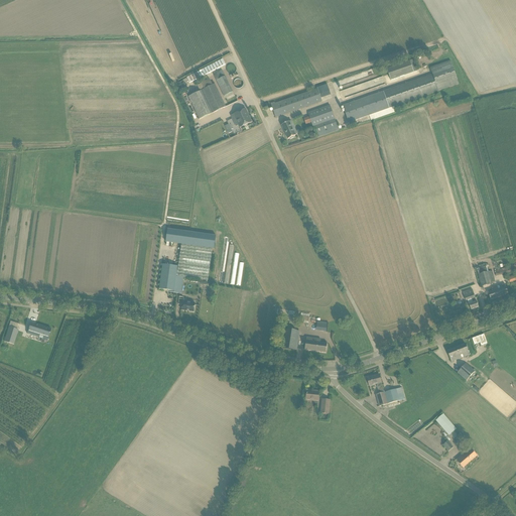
[(223,59),(186,78),(189,84),(225,65),(223,59)]
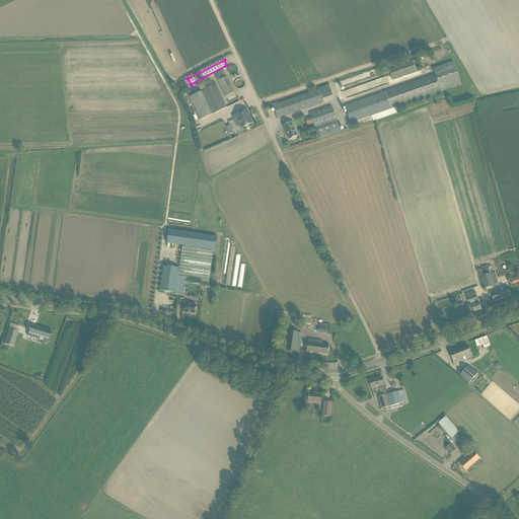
[(416,60),(389,69),(393,81),(420,72),(416,60)]
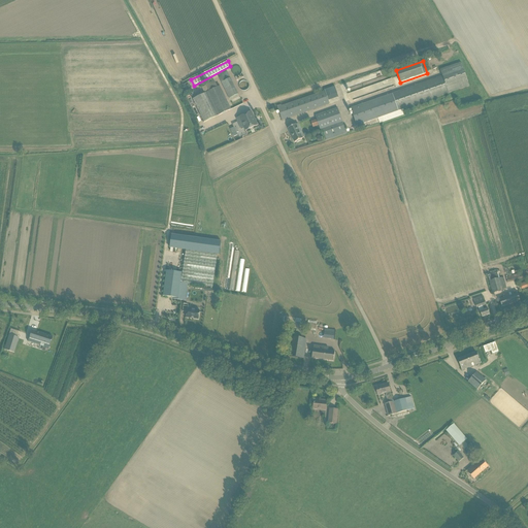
[(351,108),(356,126),(469,87),(461,63),(440,70),(442,76),(351,108)]
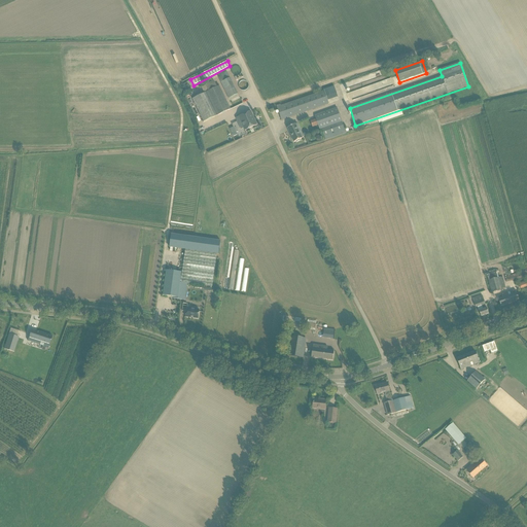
[(242,72),(242,71),(241,70),(241,69),(241,68),(240,68),(239,67),(238,67),(236,67),(235,67),(234,68),(233,68),(232,70),(232,71),(232,72),(232,73),(233,74),(234,75),(235,75),(236,76),(237,76),(239,75),(240,75),(240,74),(241,74),(241,73),(242,72)]
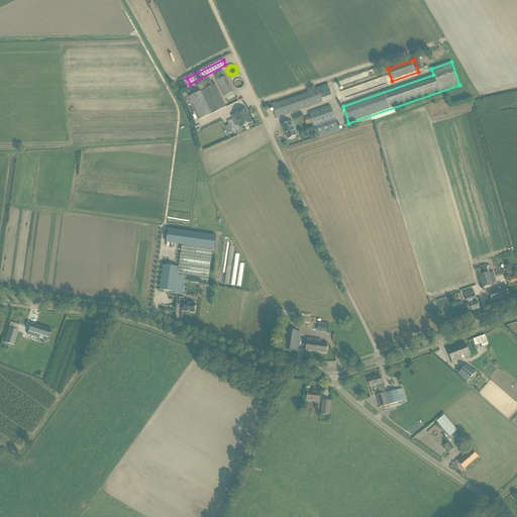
[(218,73),(214,75),(224,96),(233,92),(223,71),(218,73)]
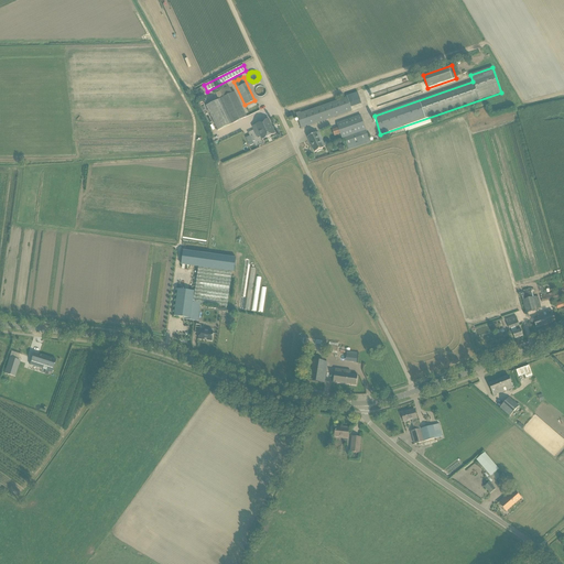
[(218,100),(206,106),(217,131),(232,123),(247,117),(235,93),(234,90),(231,91),(229,87),(220,90),(220,91),(216,94),(218,100)]
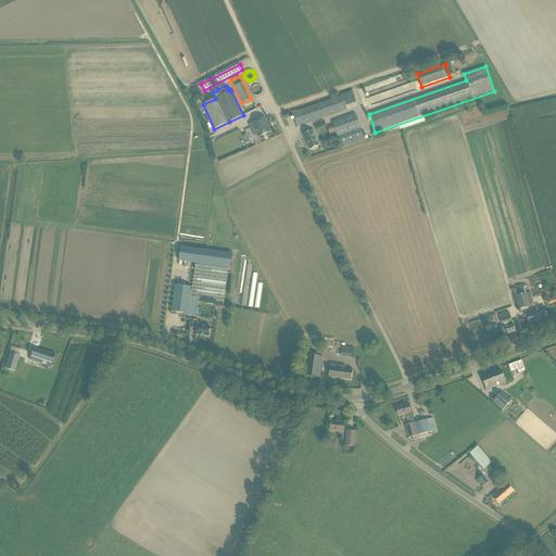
[(297,126),(346,110),(342,96),(292,113),(297,126)]
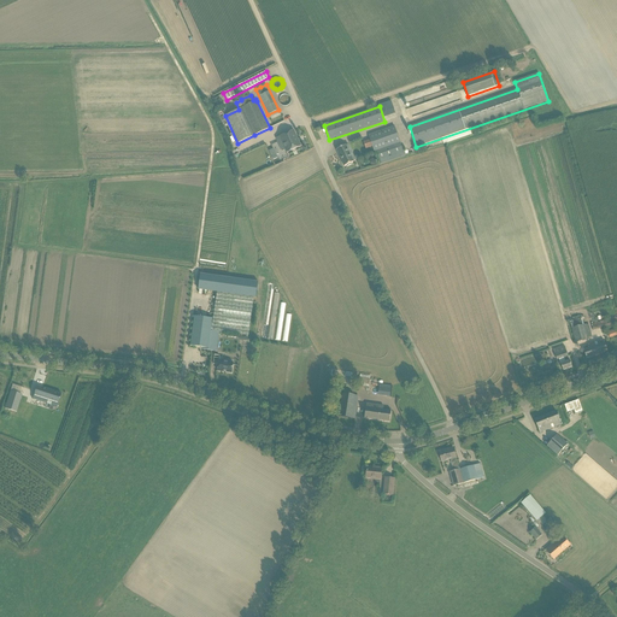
[(369,135),(380,165),(405,156),(394,125),(369,135)]
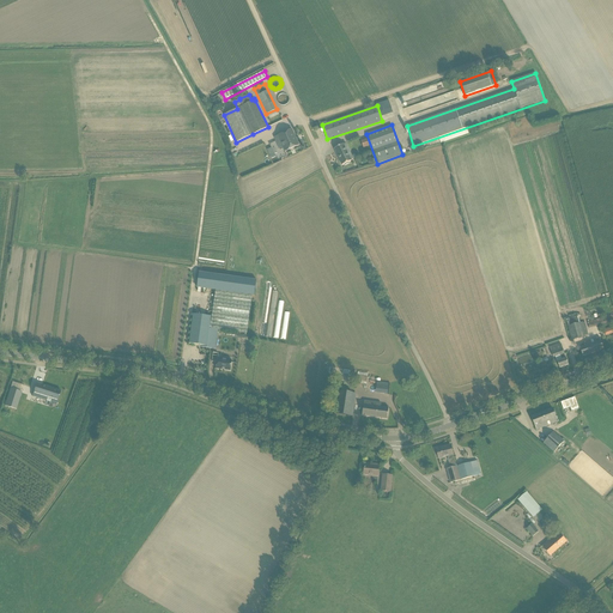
[(292,129),(274,138),(280,150),(284,149),(285,152),(299,145),(292,129)]
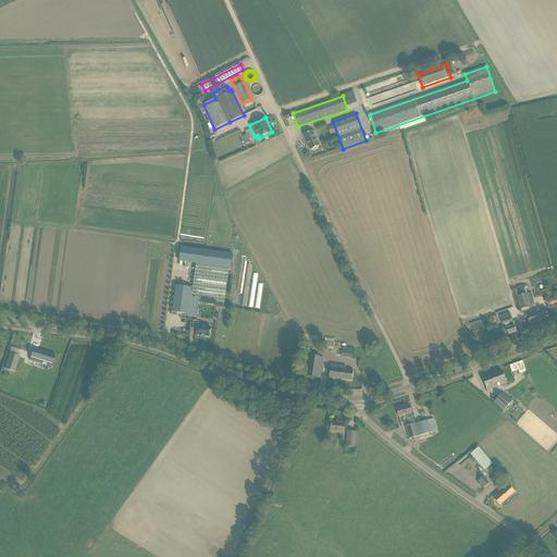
[(313,131),(304,135),(311,150),(313,149),(313,150),(318,148),(317,148),(321,146),(313,131)]
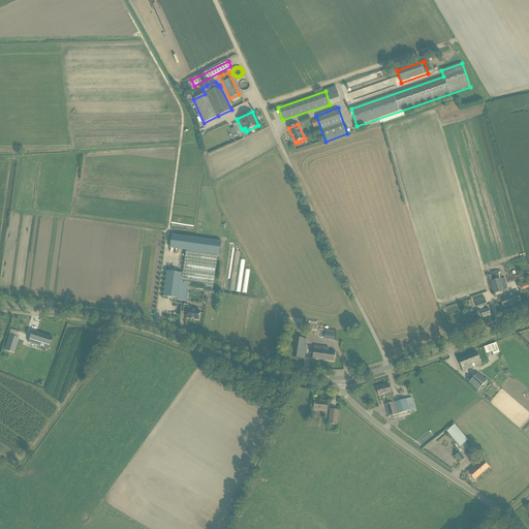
[(186,251),(183,278),(182,278),(182,273),(166,271),(163,297),(175,299),(175,300),(186,302),(188,285),(213,288),(217,255),(186,251)]
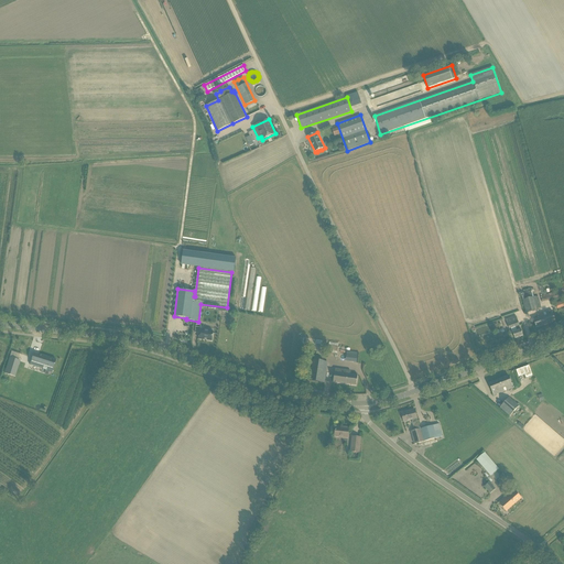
[(563,290),(541,296),(542,302),(563,295),(563,290)]
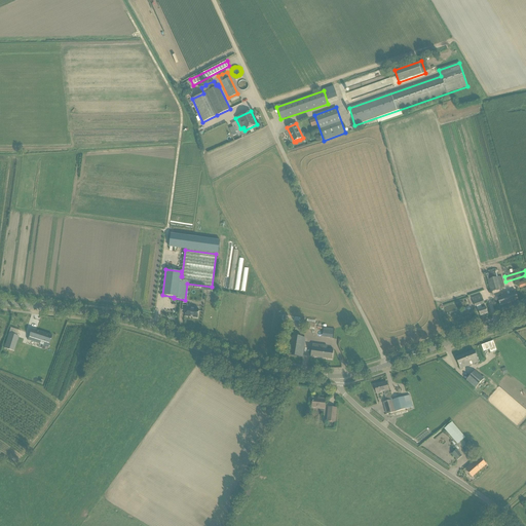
[(496,277),(495,271),(486,274),(490,292),(502,289),(502,288),(504,287),(502,276),(496,277)]
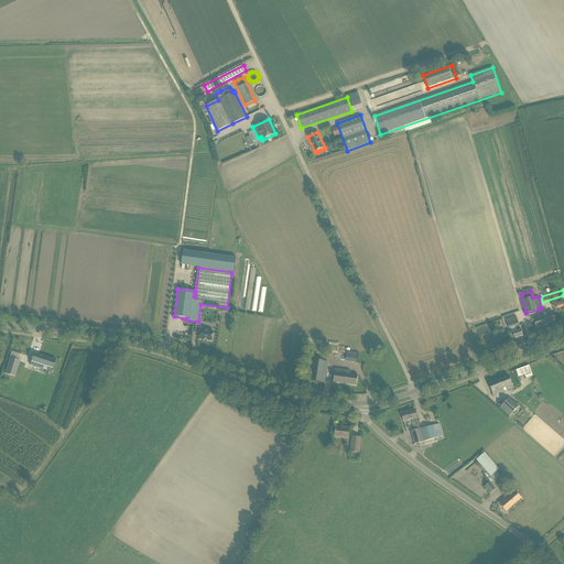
[(533,321),(534,323),(537,328),(555,322),(554,316),(552,311),(538,315),(539,318),(533,321)]
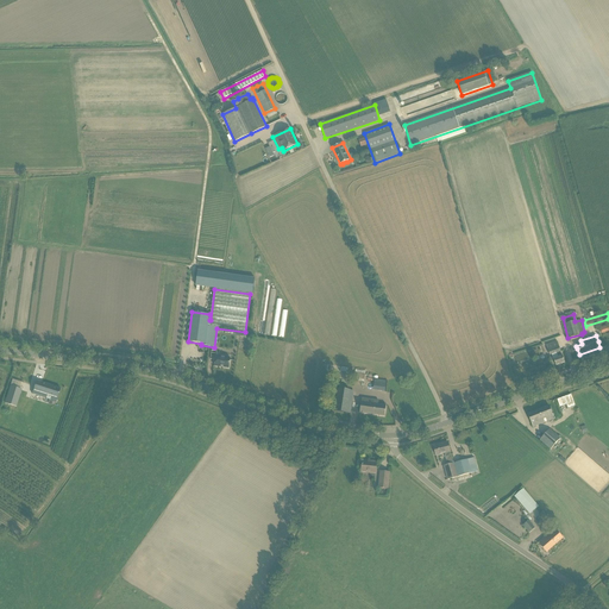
[(546,346),(547,350),(550,356),(552,355),(556,366),(565,363),(563,357),(557,341),(546,346)]
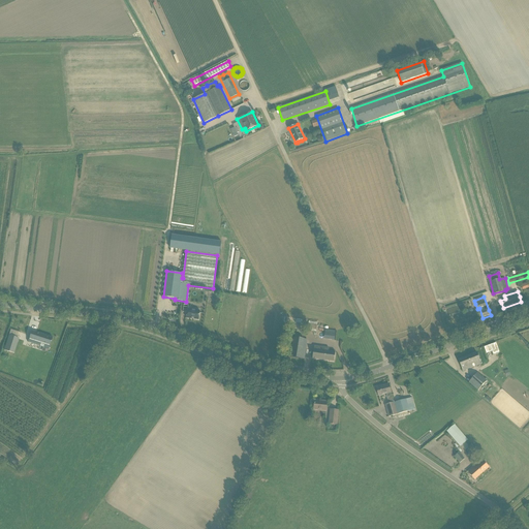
[(184,305),(183,312),(187,313),(186,318),(191,319),(194,319),(198,320),(199,311),(192,310),(192,308),(188,307),(188,305),(184,305)]
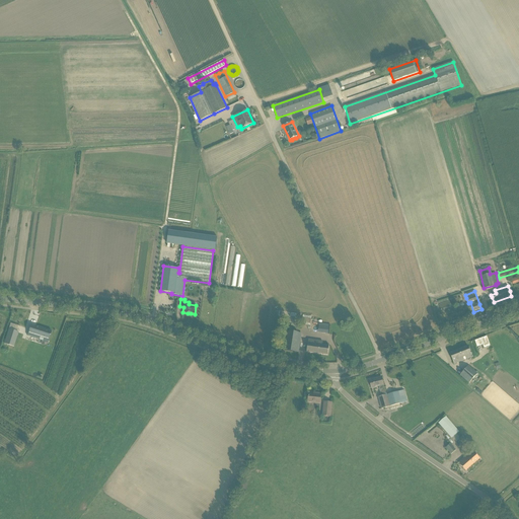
[(310,325),(310,322),(311,319),(300,317),(299,324),(310,325)]
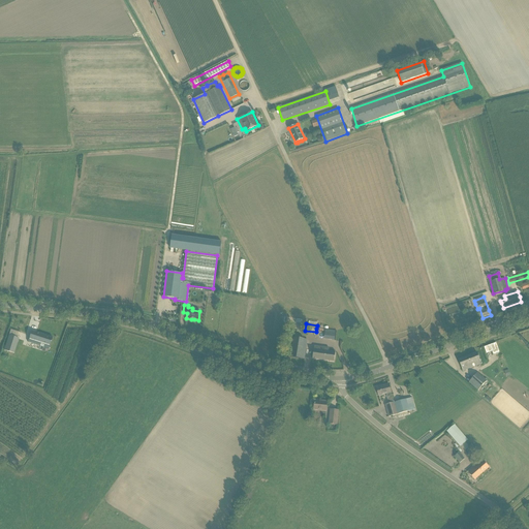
[(334,340),(335,331),(325,330),(324,339),(334,340)]
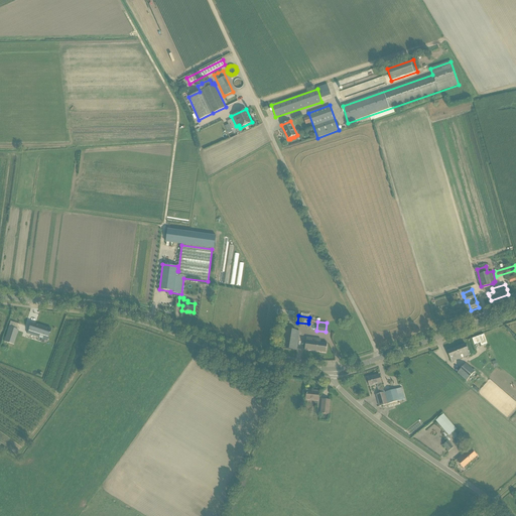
[(47,341),(49,335),(51,330),(41,327),(31,324),(29,328),(27,335),(43,340),(47,341)]
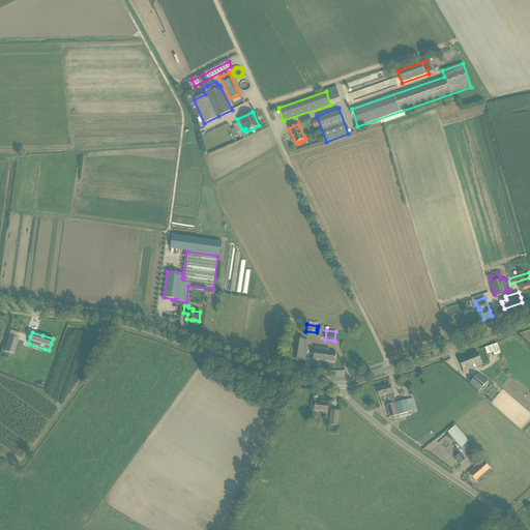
[(305,360),(307,344),(307,341),(301,340),(302,336),(295,335),(295,339),(294,339),(291,358),(305,360)]
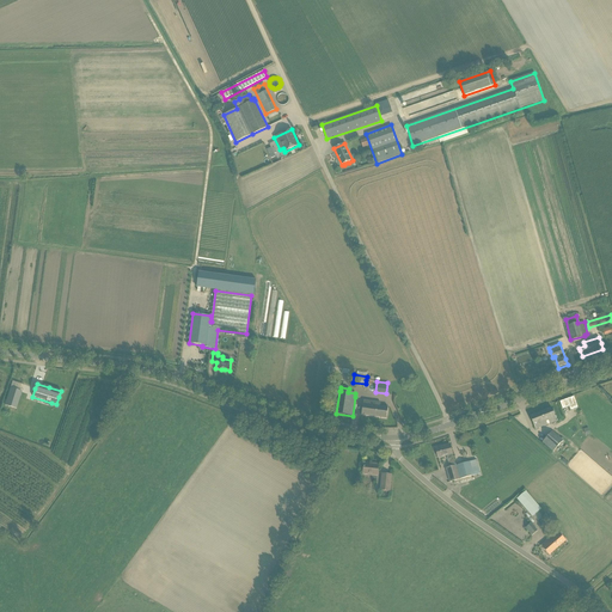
[(10,389),(5,405),(16,409),(22,392),(10,389)]
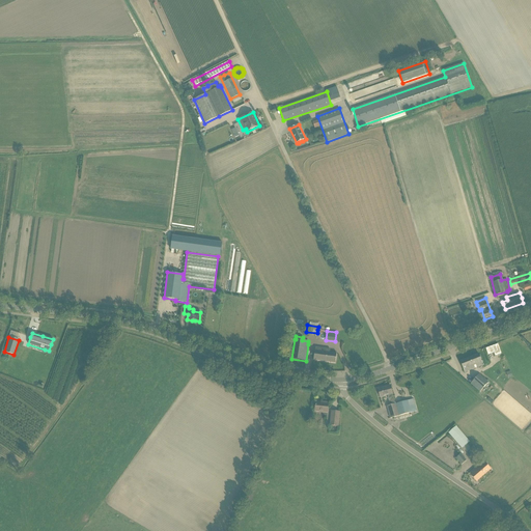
[(336,354),(329,353),(330,350),(315,347),(313,360),(335,363),(336,354)]
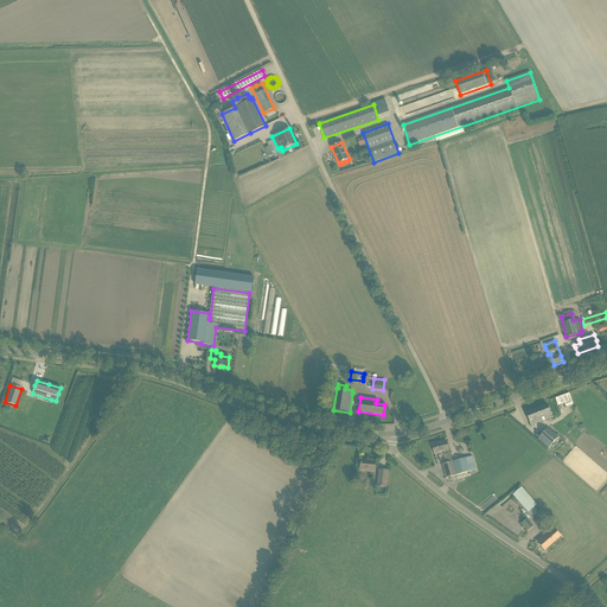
[(553,417),(549,410),(547,406),(526,414),(528,419),(531,426),(553,417)]
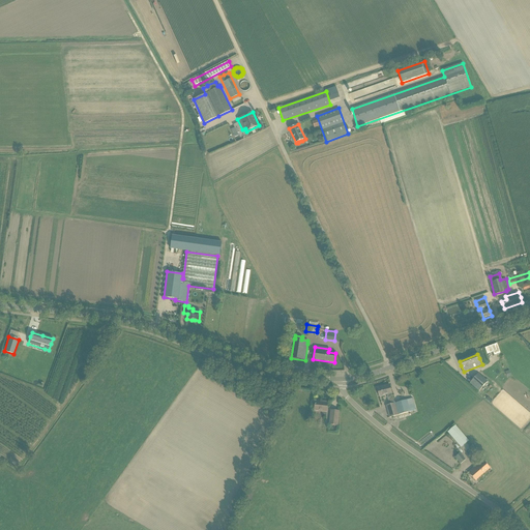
[(488,381),(489,380),(484,377),(483,378),(478,374),(470,383),(478,391),(488,382),(488,381)]
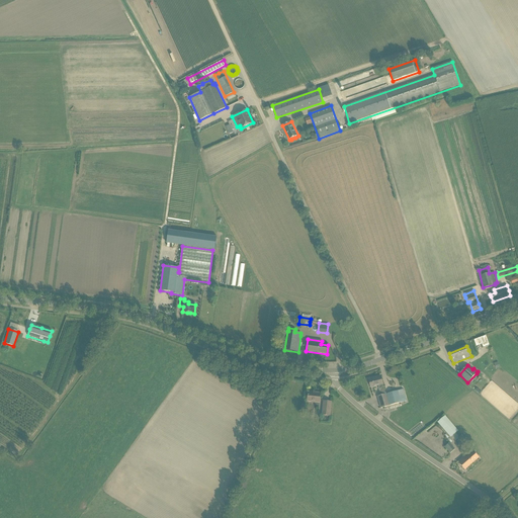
[(377,397),(380,408),(407,401),(403,390),(385,395),(380,376),(373,378),(374,379),(368,380),(370,387),(378,385),(380,396),(377,397)]
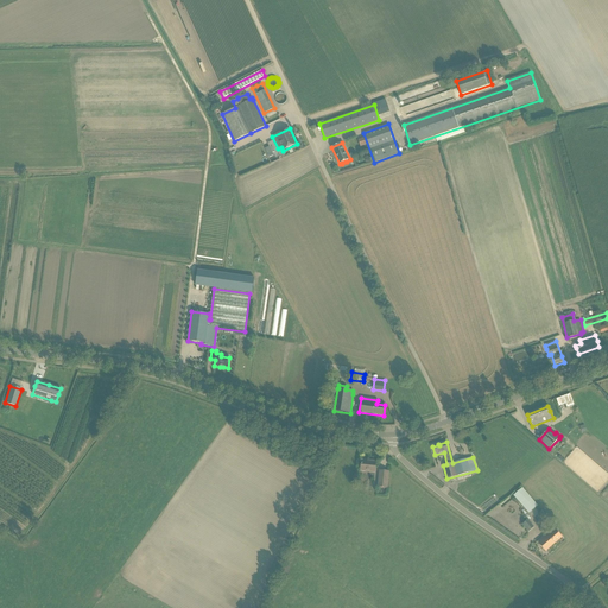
[(371,462),(362,461),(361,470),(375,473),(377,461),(371,461),(371,462)]
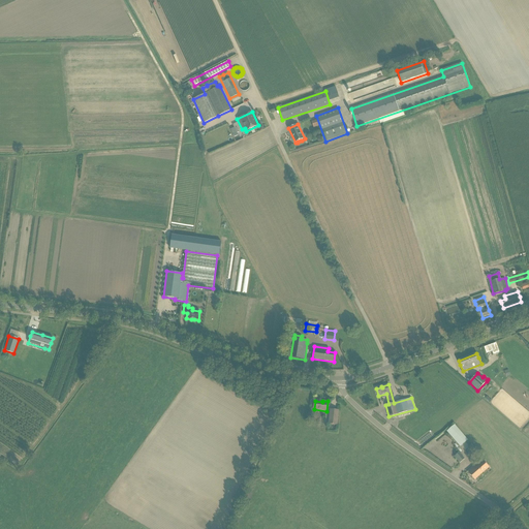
[(329,424),(337,425),(339,410),(330,409),(329,424)]
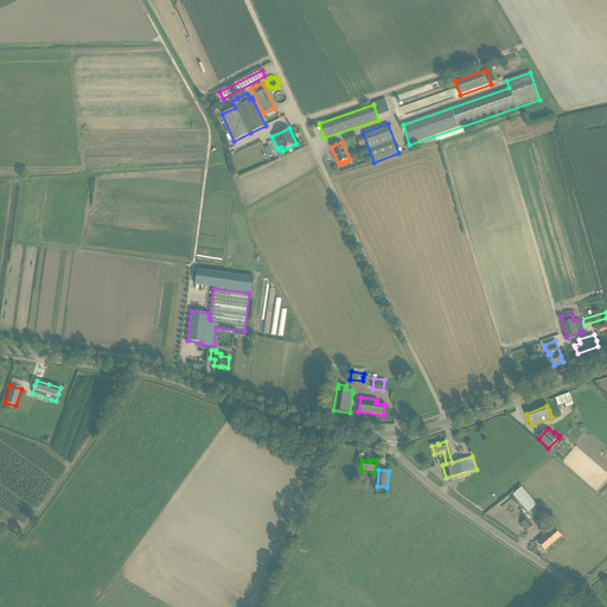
[(515,496),(529,512),(537,505),(523,489),(515,496)]
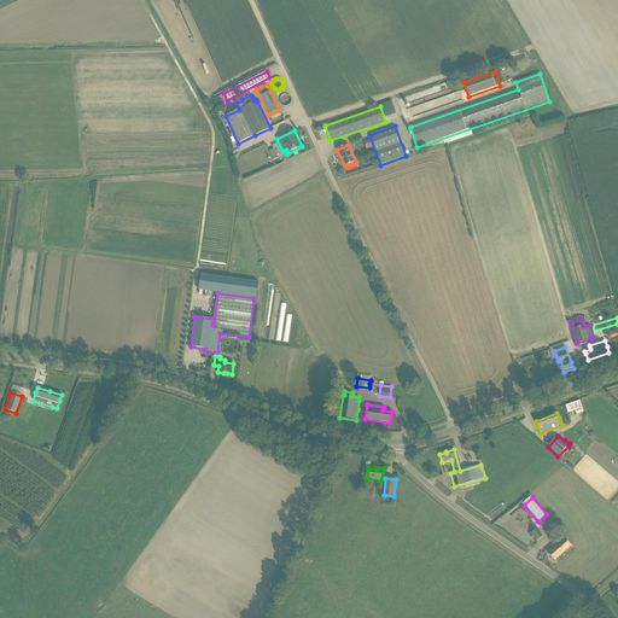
[(563,529),(569,536),(582,524),(576,518),(563,529)]
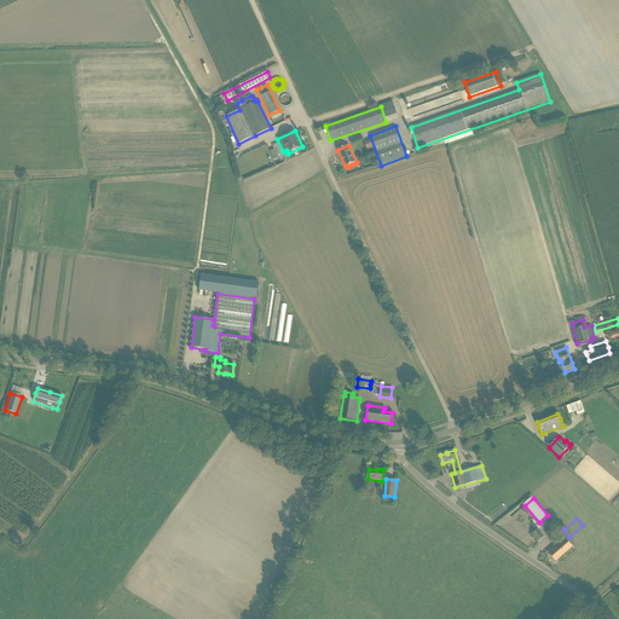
[(532,534),(538,542),(544,537),(537,530),(532,534)]
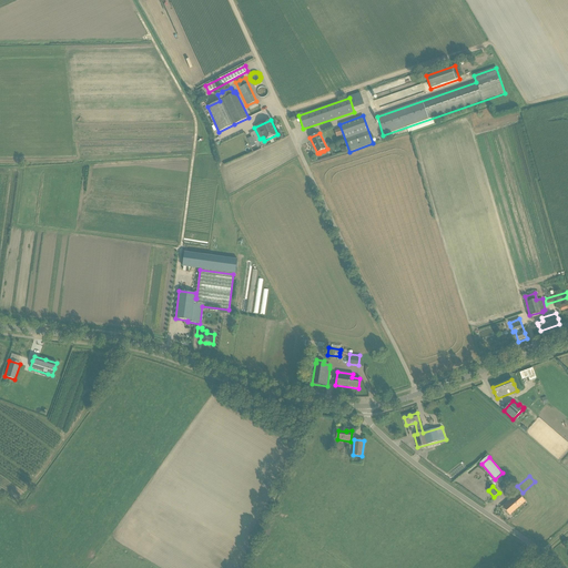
[(501,506),(509,515),(525,501),(517,493),(513,496),(515,498),(506,507),(504,505),(501,506)]
